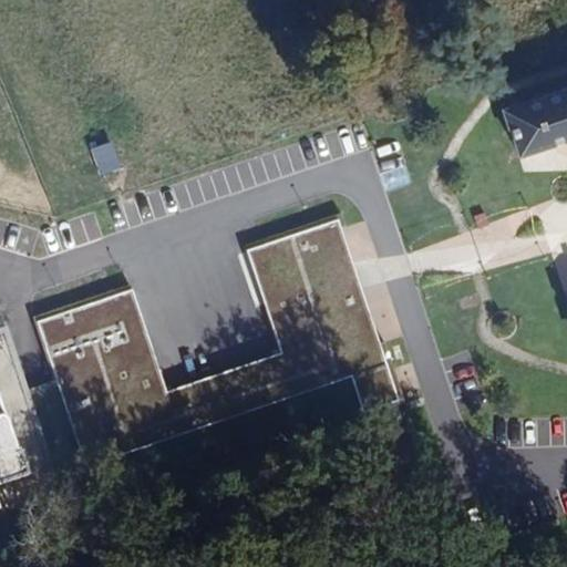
[(566,86),(504,109),(518,153),(566,135),(566,86)]
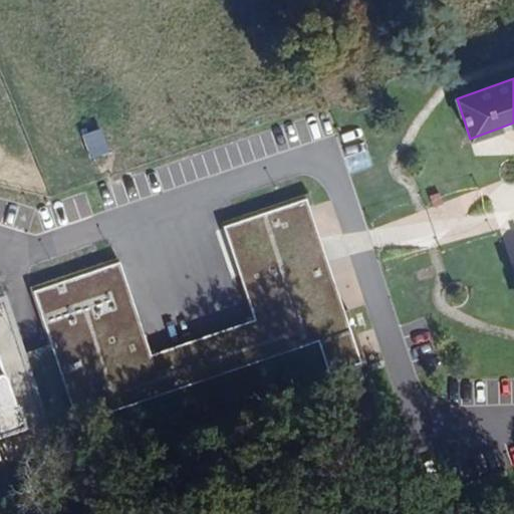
[(91,156),(111,149),(102,125),(82,132),(91,156)]
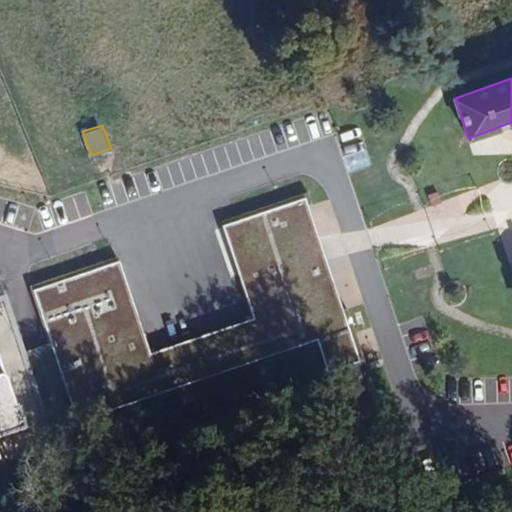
[(118,261),(106,264),(141,369),(267,326),(235,229),(299,207),(321,274),(311,277),(324,315),(342,309),(305,198),(222,226),(253,318),(149,353),(118,261)]
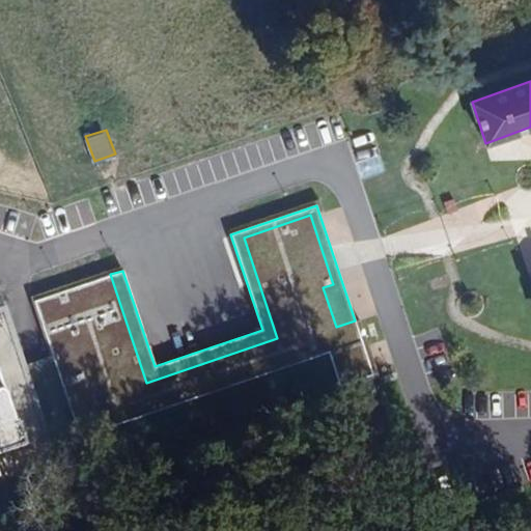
[(33,300),(79,436),(328,353),(339,386),(372,374),(355,320),(336,327),(323,287),(333,284),(310,215),(244,238),(277,338),(146,383),(110,274),(33,300)]
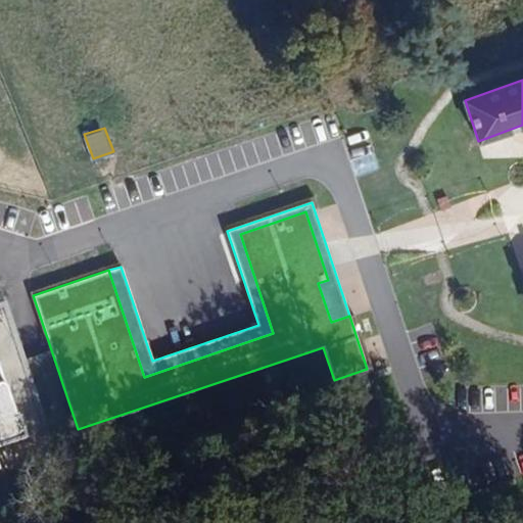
[(0,469),(8,466),(0,444),(0,442),(36,432),(17,381),(11,378),(4,357),(0,352),(0,469)]
